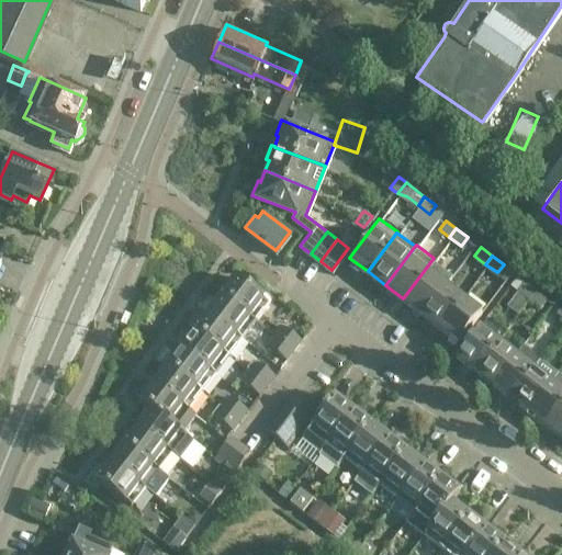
[(403,298),(420,312),(445,281),(445,282),(451,272),(434,258),(403,298)]
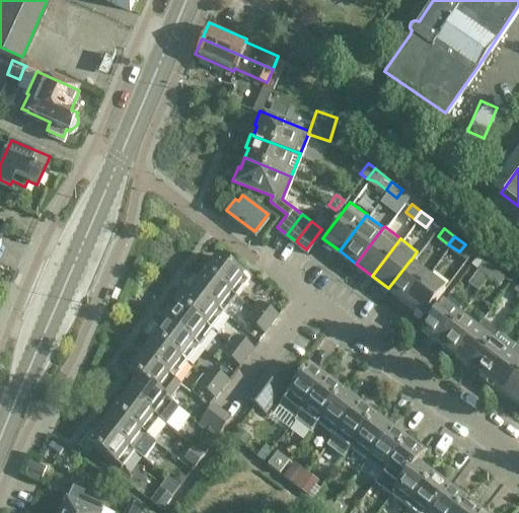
[(204,268),(236,293),(249,276),(217,251),(204,268)]
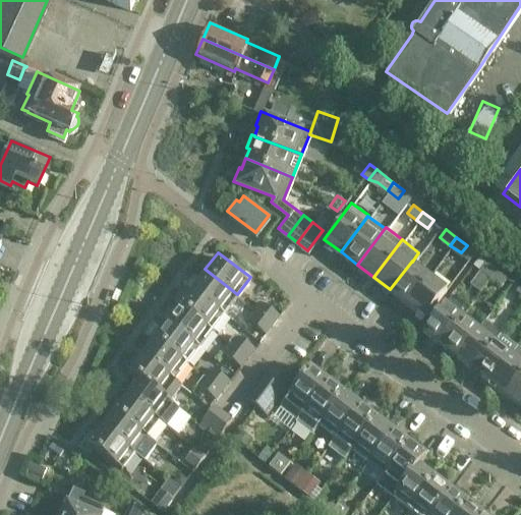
[(489,275),(496,267),(478,254),(473,262),(479,267),(489,275)]
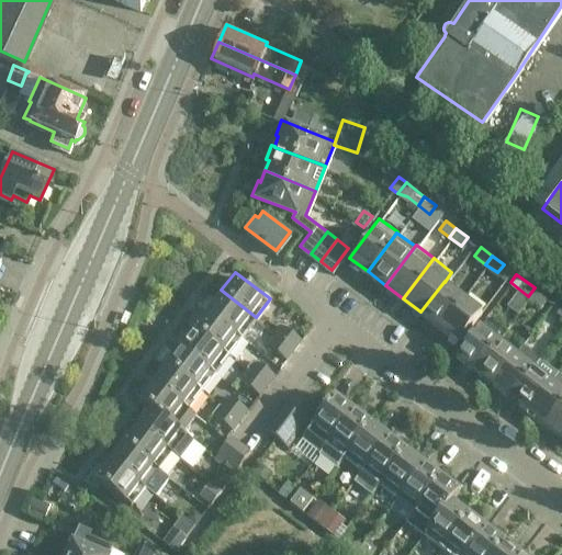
[(462,295),(445,282),(445,281),(420,312),(439,326),(462,295)]
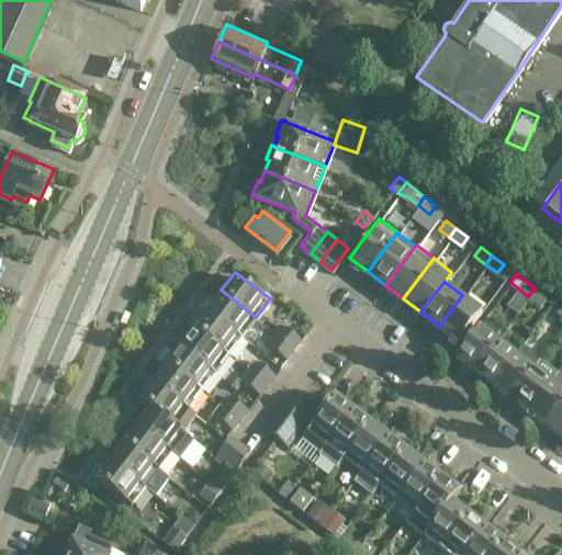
[(535,287),(528,296),(539,305),(546,296),(535,287)]
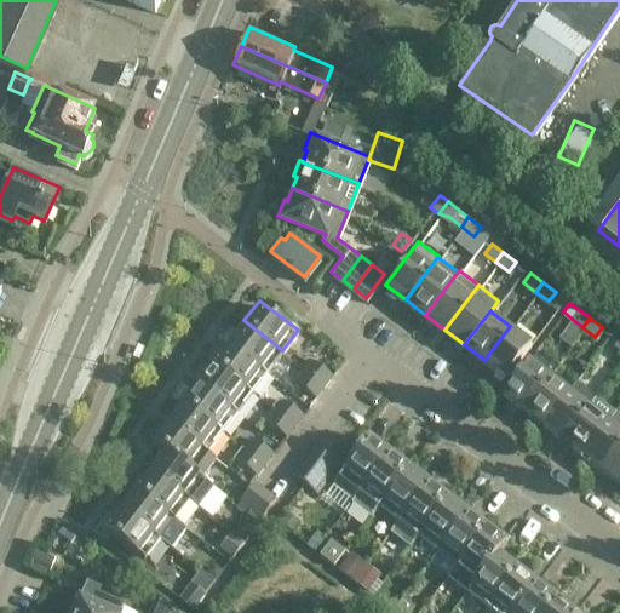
[(229,341),(268,370),(282,350),(244,320),(229,341)]
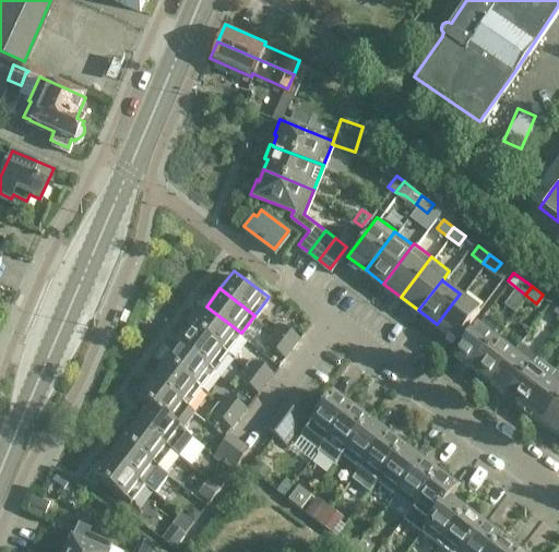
[(455,338),(478,308),(460,294),(437,324),(455,338)]
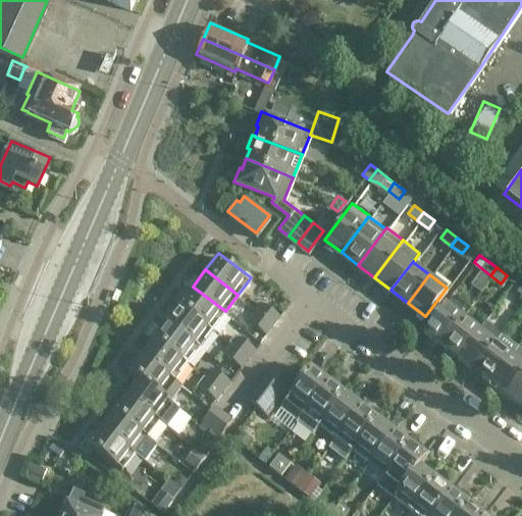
[(180,303),(212,327),(225,311),(193,287),(180,303)]
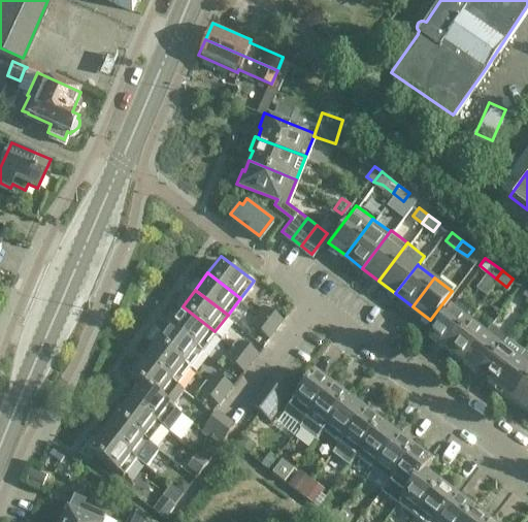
[(258,311),(276,325),(283,317),(264,302),(258,311)]
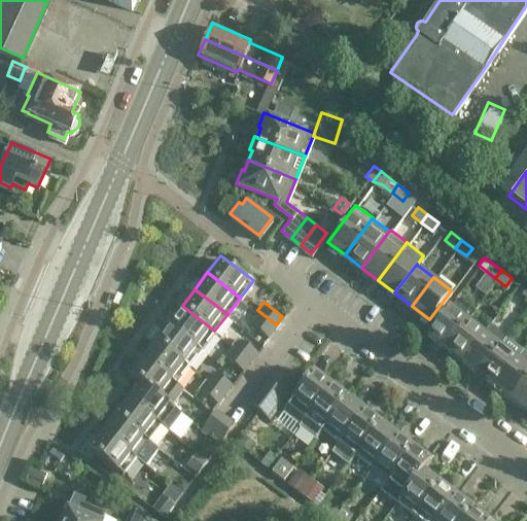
[(449,303),(426,333),(444,346),(466,316),(449,303)]
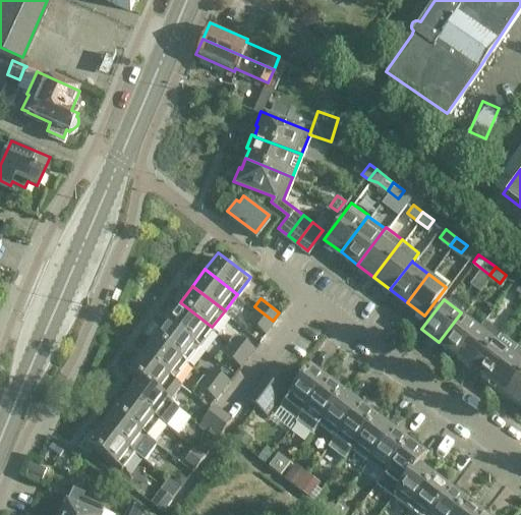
[(212,327),(180,302),(168,319),(199,343),(212,327)]
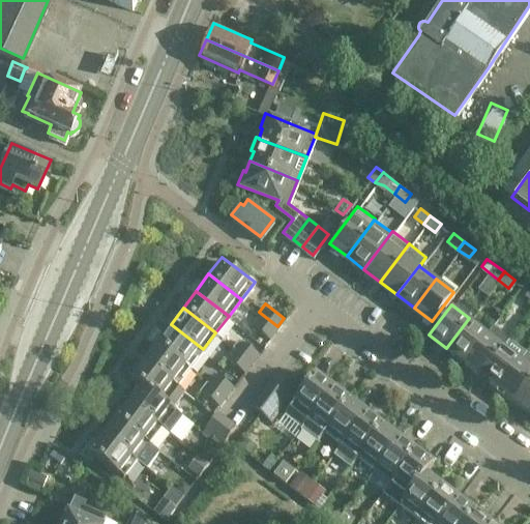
[(277,326),(259,312),(252,321),(270,336),(277,326)]
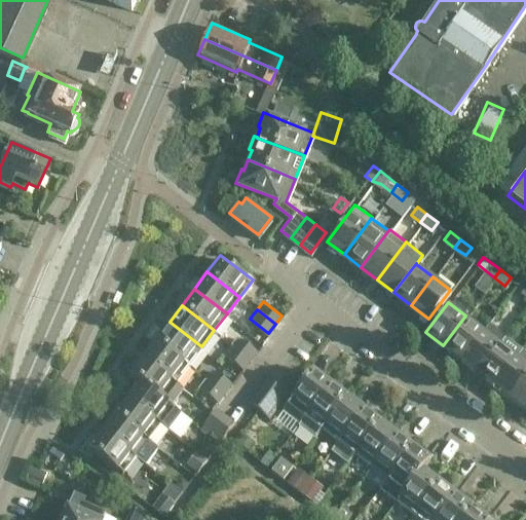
[(465,316),(443,345),(459,358),(482,329),(465,316)]
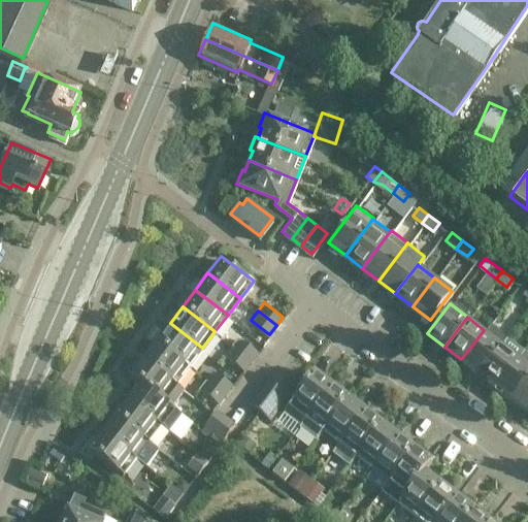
[(506,334),(490,322),(484,330),(461,359),(479,371),(506,334)]
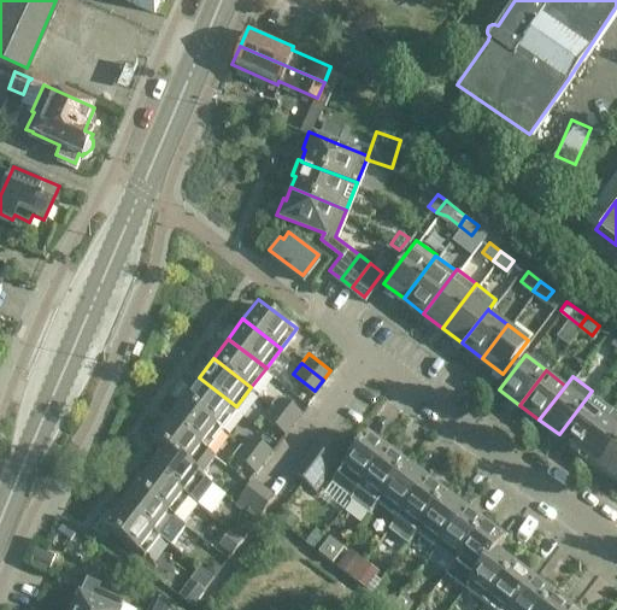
[(189,402),(222,426),(236,406),(199,377),(183,397),(189,402)]
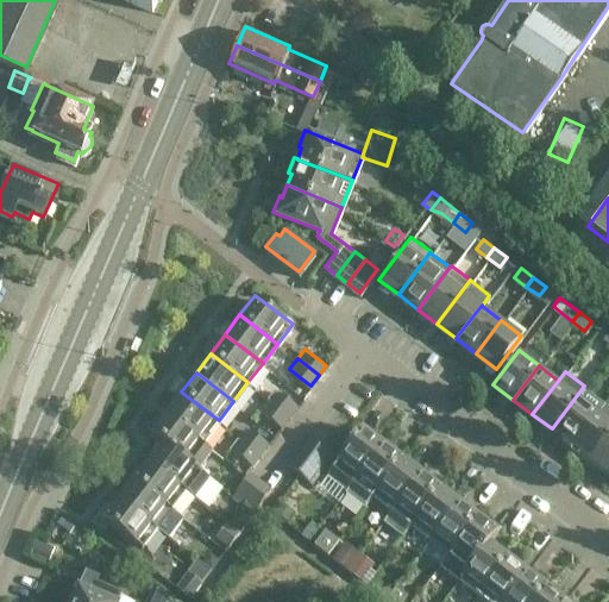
[(552,428),(571,443),(596,409),(597,409),(603,400),(584,386),(552,428)]
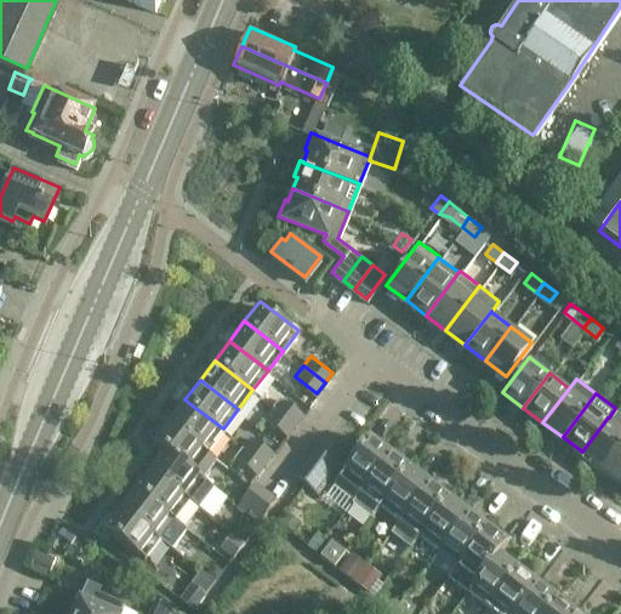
[(273,405),(295,421),(302,411),(280,396),(273,405)]
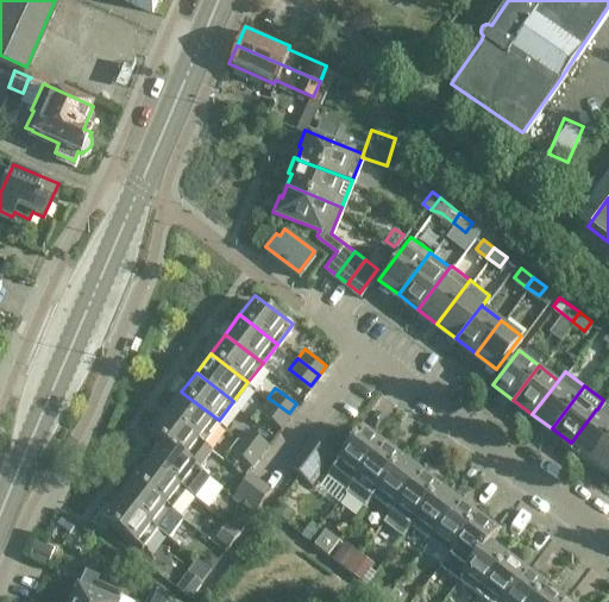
[(187,396),(181,392),(167,411),(205,439),(219,420),(187,396)]
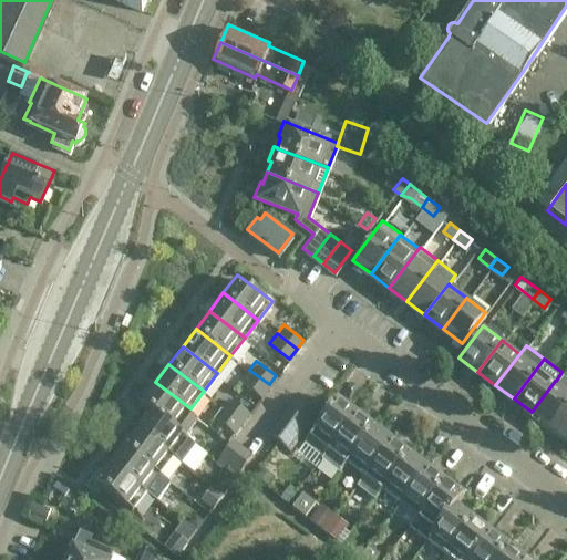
[(269,384),(249,370),(241,380),(261,394),(269,384)]
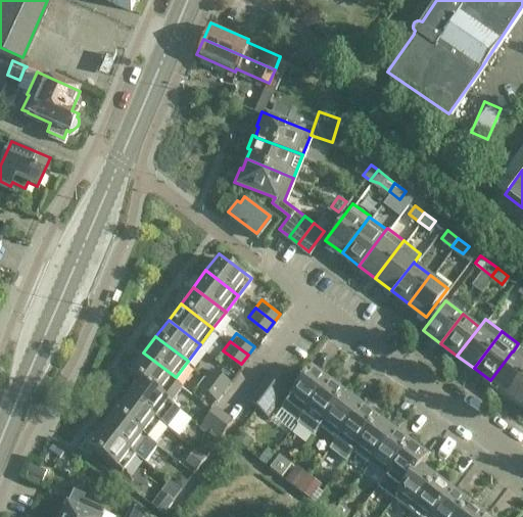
[(512,351),(490,380),(507,393),(522,372),(522,345),(519,343),(513,351),(512,351)]
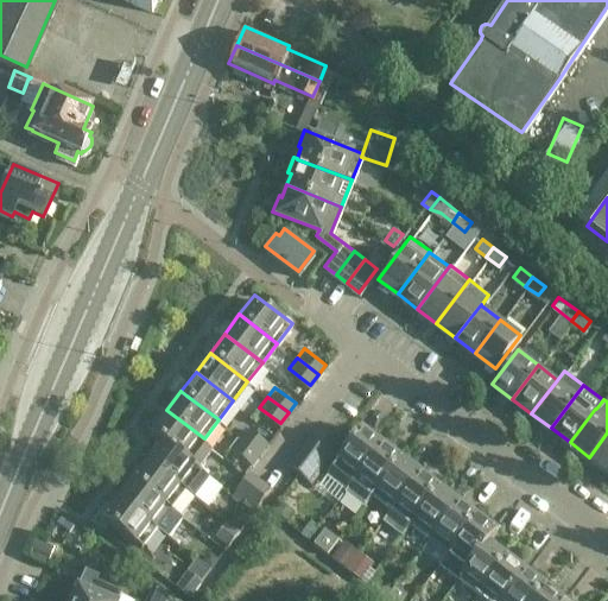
[(210,443),(204,438),(166,410),(151,430),(163,438),(195,463),(196,461),(210,443)]
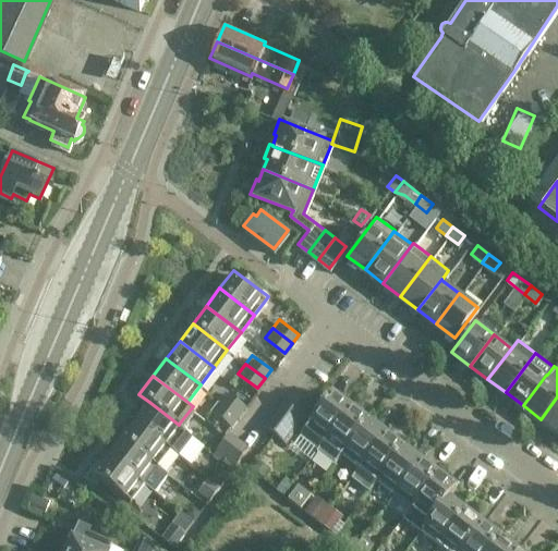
[(284,394),(308,413),(316,402),(292,384),(284,394)]
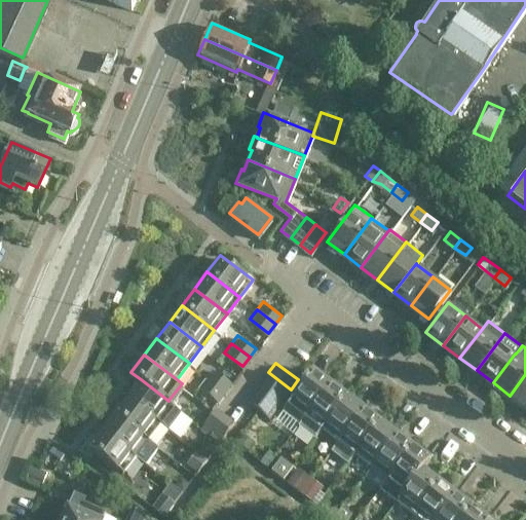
[(299,419),(330,379),(313,367),(283,407),(299,419)]
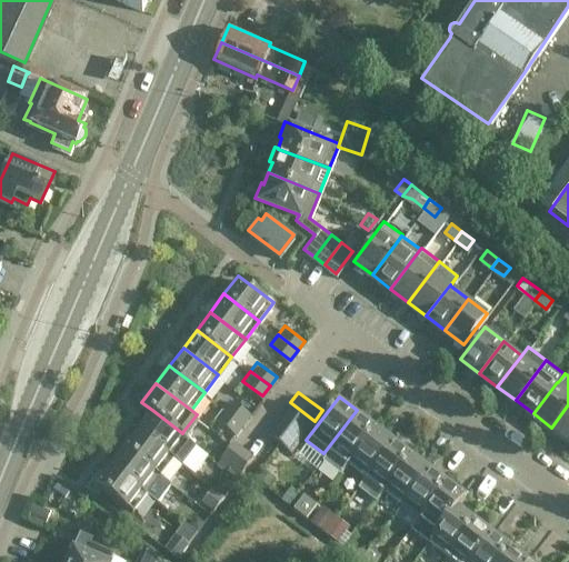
[(223,407),(243,421),(250,412),(230,398),(223,407)]
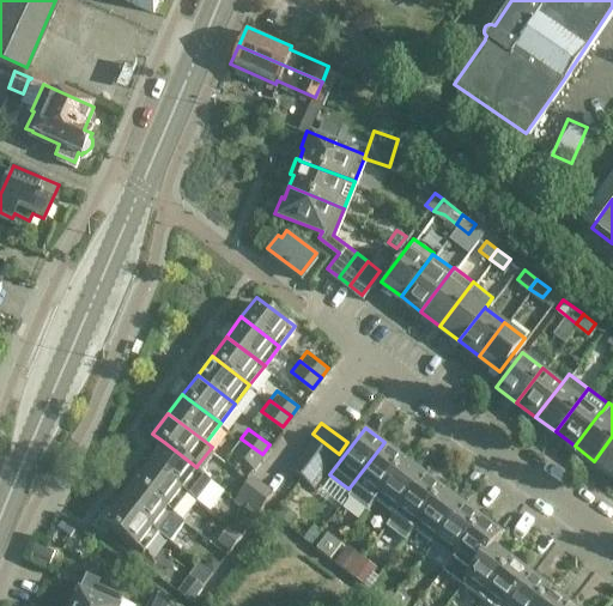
[(305,444),(331,464),(339,454),(313,434),(305,444)]
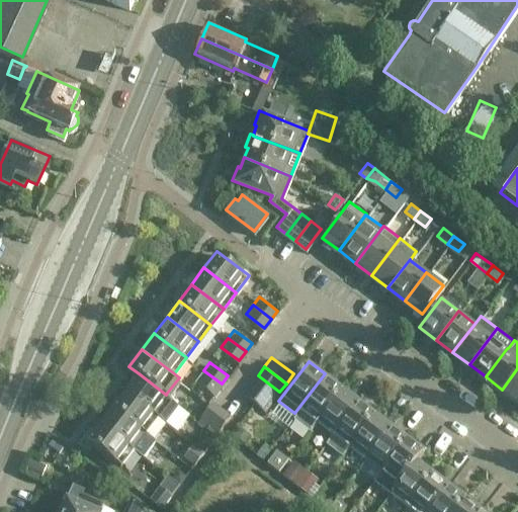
[(517,368),(502,390),(517,401),(517,368)]
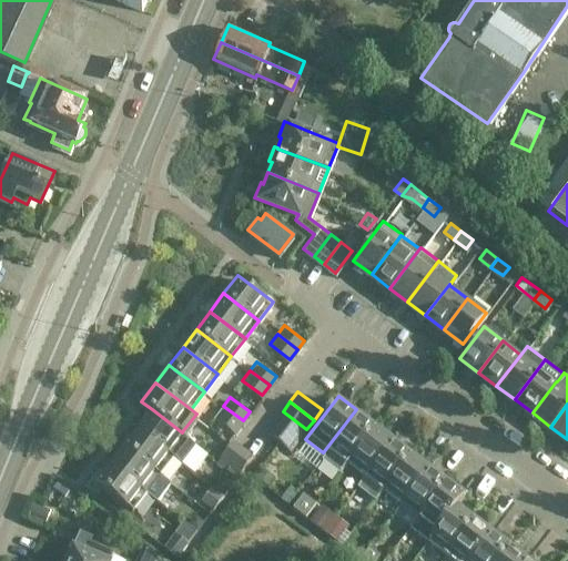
[(243,420),(223,406),(215,416),(235,431),(243,420)]
